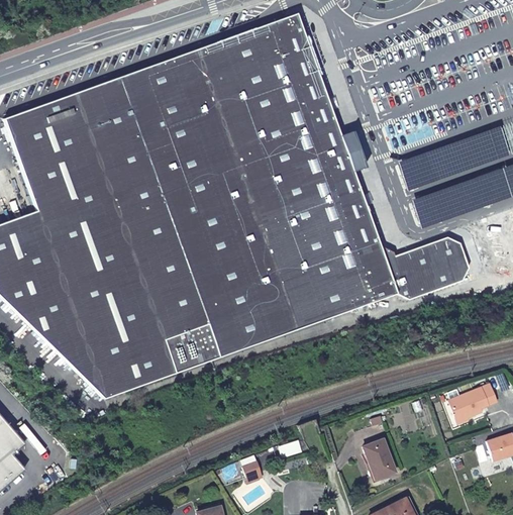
[(466,14),(475,20),(478,16),(469,10),(466,14)]
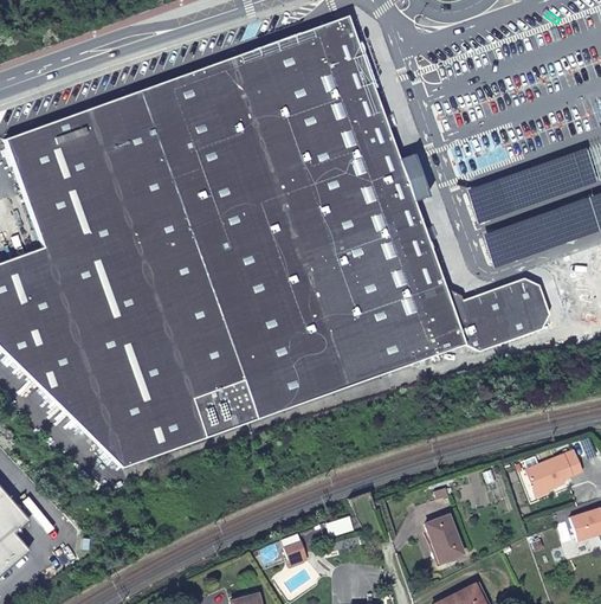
[(329,392),(347,386),(467,342),(483,349),(543,328),(551,313),(549,309),(541,284),(525,277),(518,280),(464,299),(463,294),(457,291),(451,289),(448,290),(417,200),(422,198),(430,196),(414,153),(407,155),(401,158),(381,101),(350,13),(278,39),(265,44),(6,136),(45,245),(0,261),(0,342),(124,466),(329,392)]
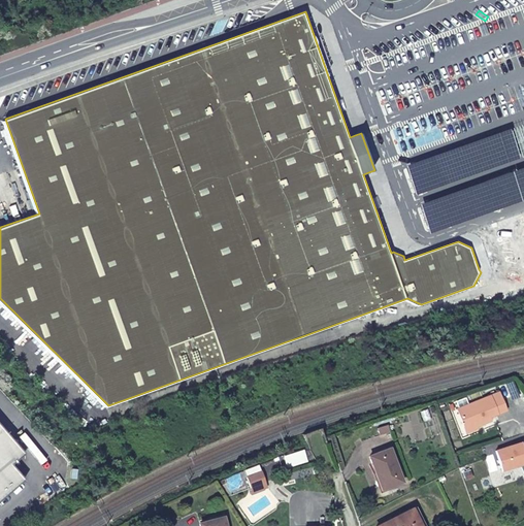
[(488,26),(483,28),(487,38),(492,37),(488,26)]
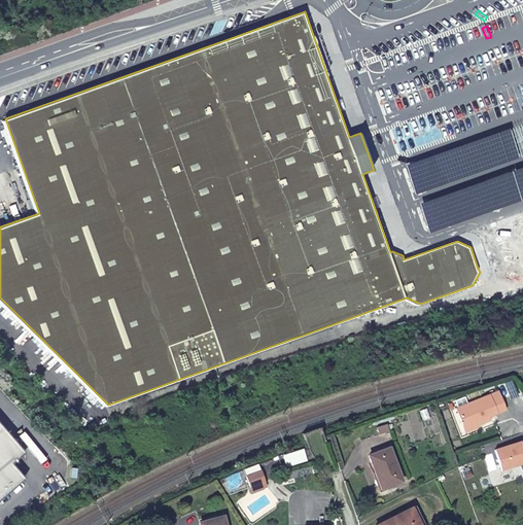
[(497,54),(492,56),(499,74),(504,72),(497,54)]
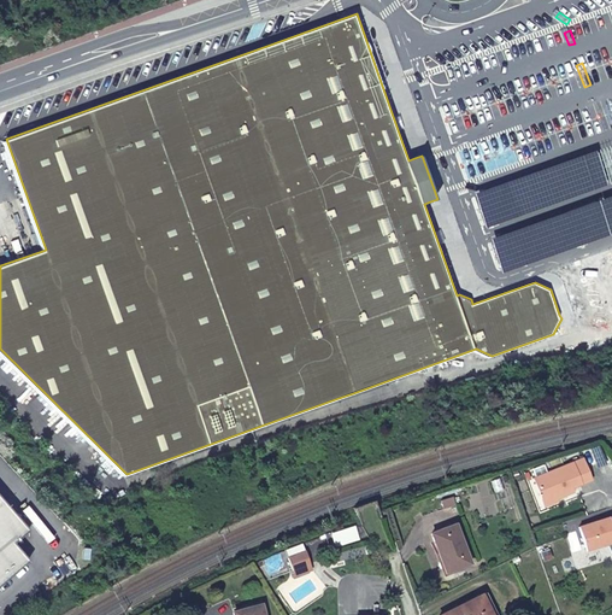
[(528,135),(522,138),(529,159),(535,157),(528,135)]
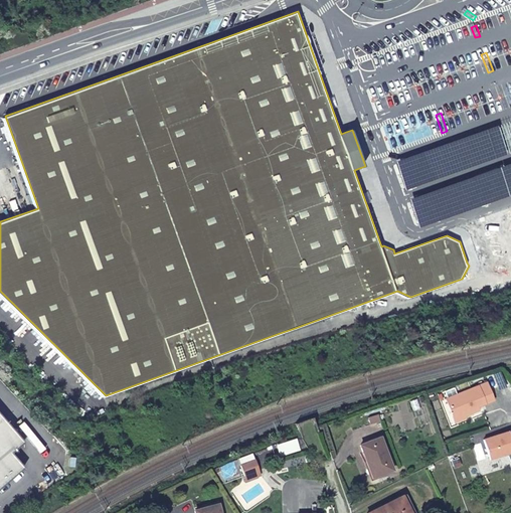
[(463,144),(458,146),(464,164),(469,162),(463,144)]
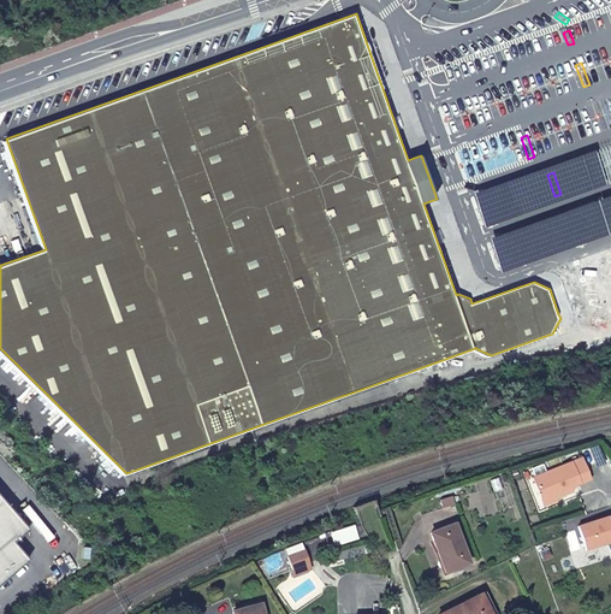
[(585,460),(537,479),(546,501),(558,496),(559,500),(569,496),(568,493),(574,489),(593,480),(585,460)]
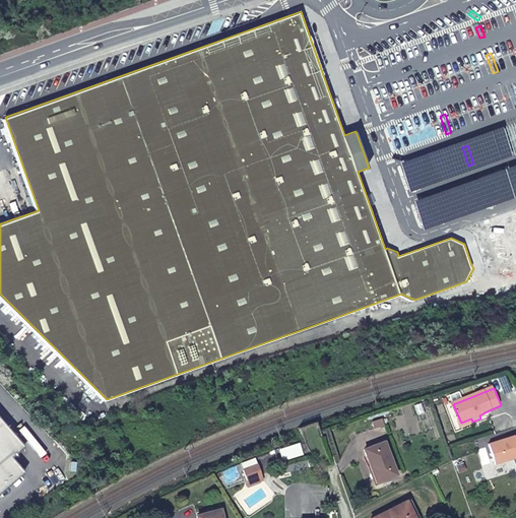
[(28,449),(0,416),(0,499),(28,474),(15,460),(28,449)]
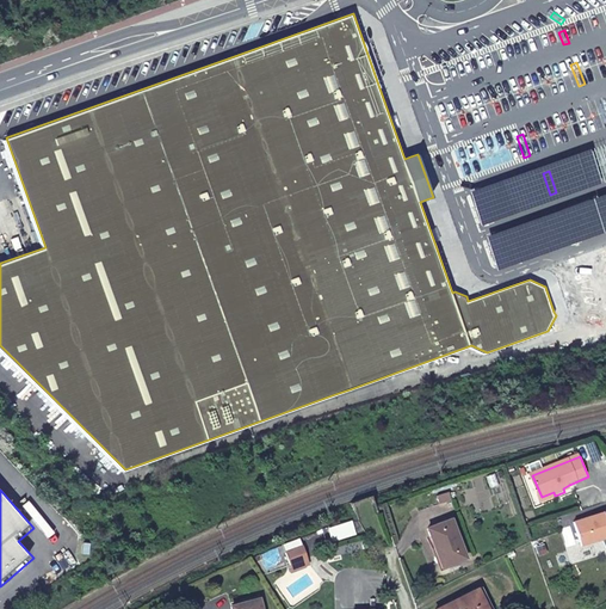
[(554,492),(542,497),(544,504),(556,499),(555,496),(554,492)]
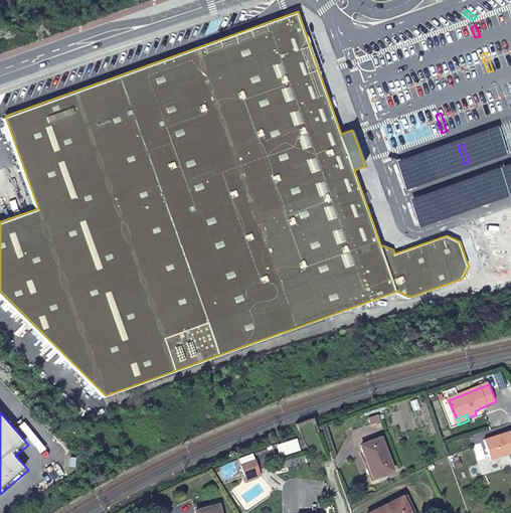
[(510,435),(485,443),(492,463),(510,456),(510,435)]
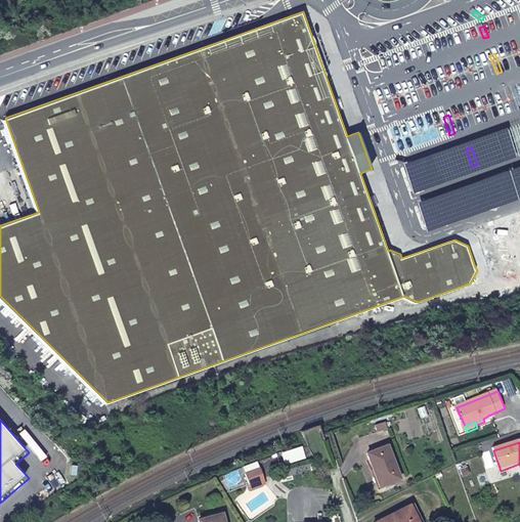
[(383,488),(401,481),(389,449),(369,457),(376,474),(377,473),(383,488)]
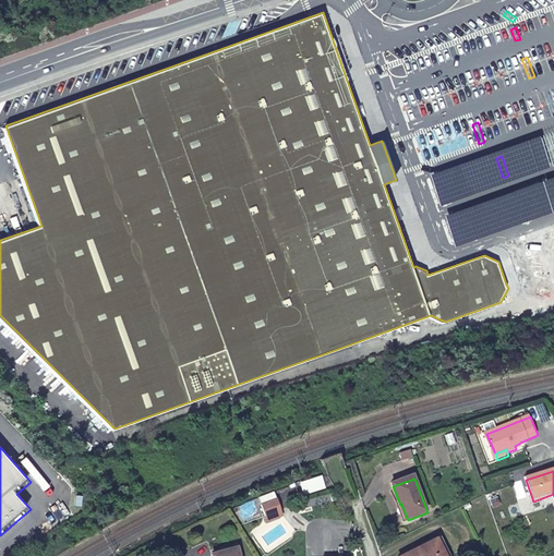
[(281,502),(266,508),(273,522),(288,517),(281,502)]
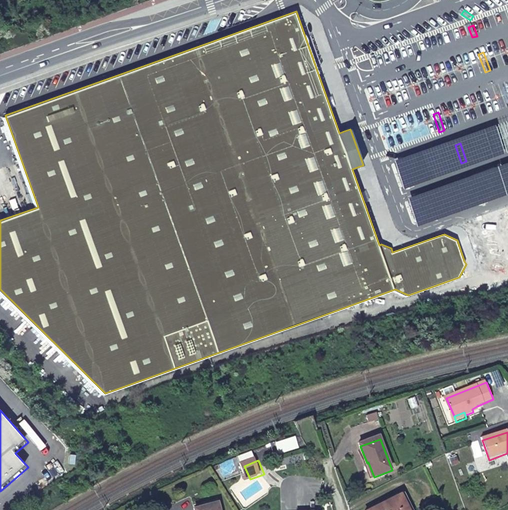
[(412,509),(405,495),(374,509),(412,509)]
